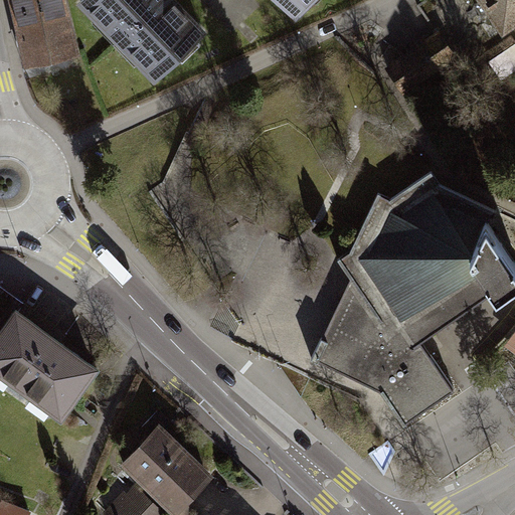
[(68,0),(13,0),(24,63),(78,53),(68,0)]
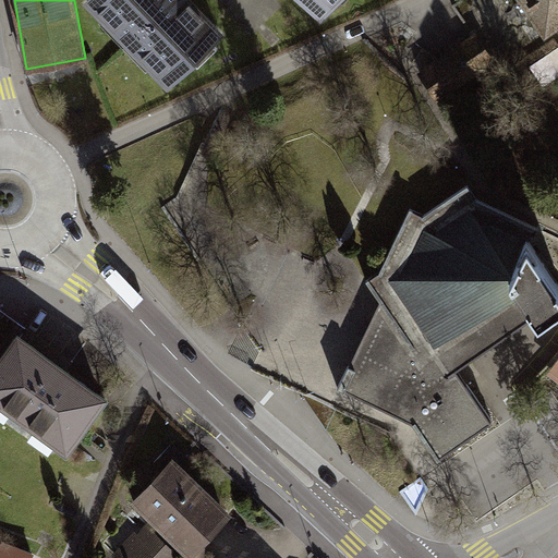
[(89,0),(88,1),(168,85),(197,59),(222,35),(190,0),(89,0)]
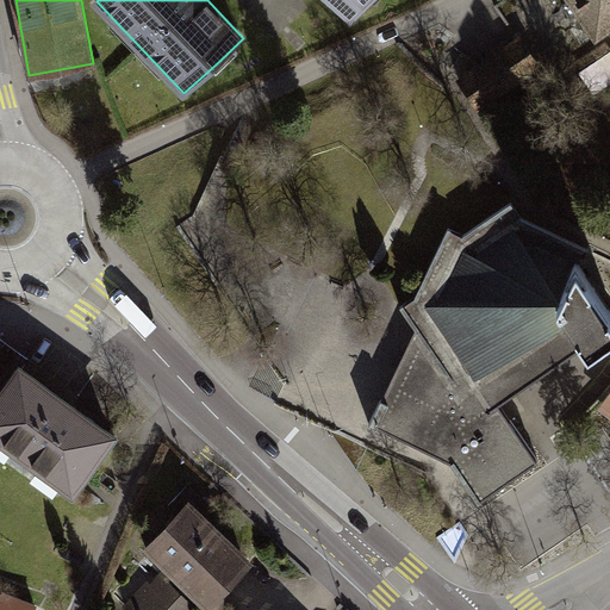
[(336,0),(353,16),(368,0),(336,0)]
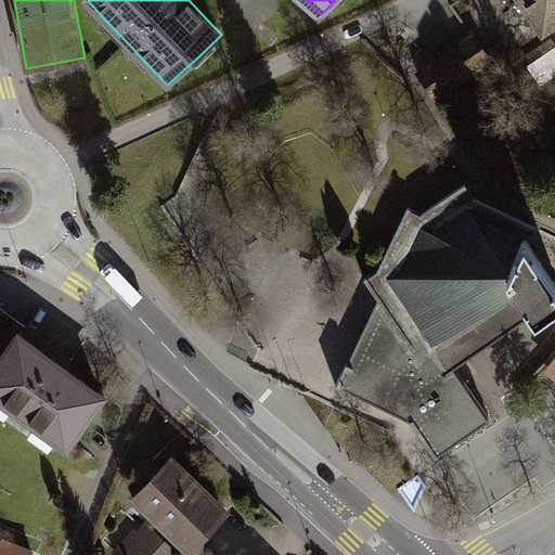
[(554,0),(519,0),(543,35),(554,26),(554,0)]
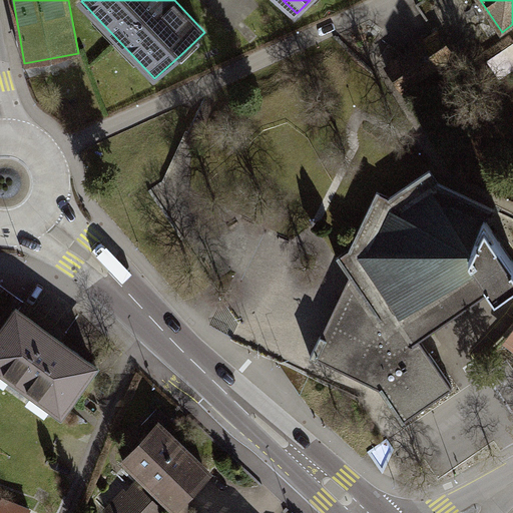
[(435,31),(388,64),(406,90),(453,58),(435,31)]
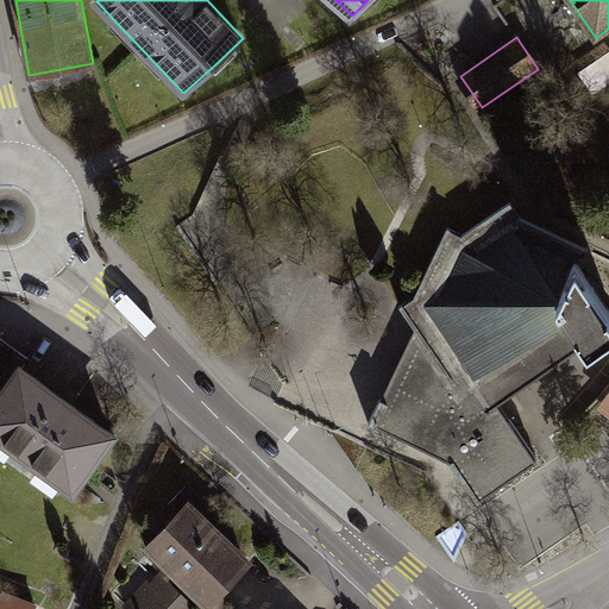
[(454,465),(482,502),(540,463),(502,403),(569,359),(604,334),(608,331),(608,259),(585,250),(521,218),(512,203),(462,238),(450,230),(418,297),(401,309),(416,330),(370,426),(454,465)]
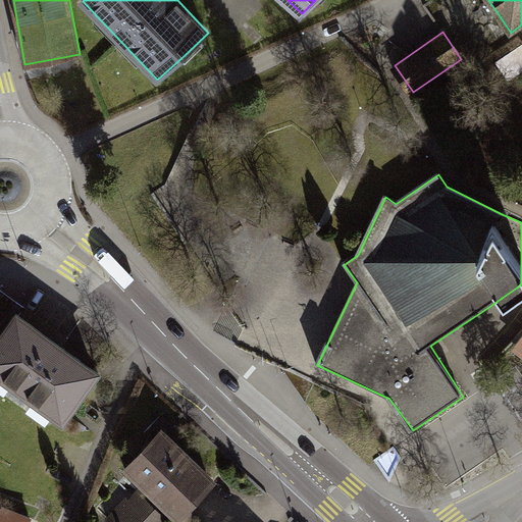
[(0,316),(10,302),(14,305),(19,298),(0,283),(0,316)]
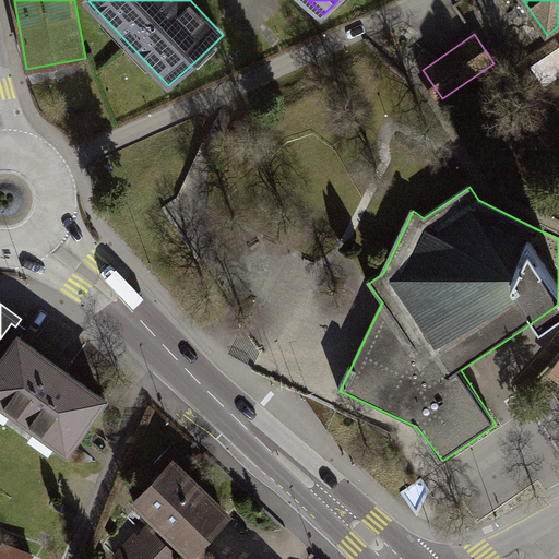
[(11,323),(0,339),(0,403),(61,448),(104,390),(15,326),(11,323)]
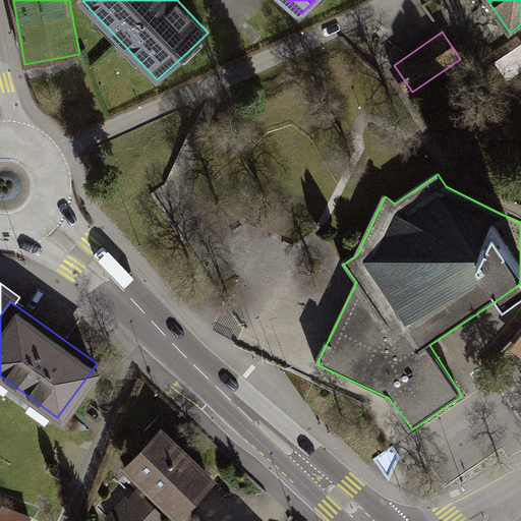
[(143,432),(153,441),(126,470),(145,486),(129,502),(126,501),(112,516),(111,515),(107,518),(110,520),(170,520),(211,478),(172,442),(179,435),(160,416),(143,432)]
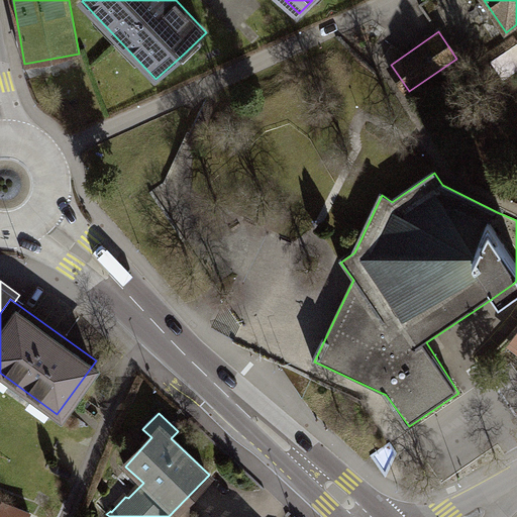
[(4,502),(0,511),(0,516),(30,516),(32,513),(4,502)]
